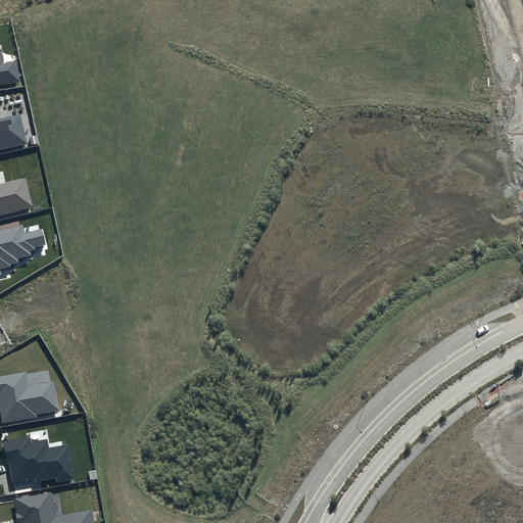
[(0,49),(0,83),(18,81),(15,58),(5,60),(3,49),(0,49)]
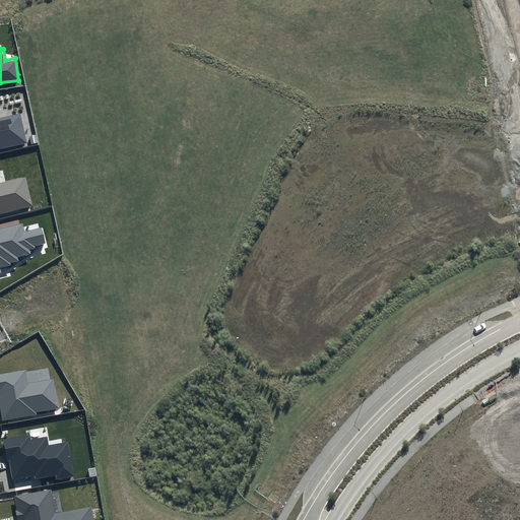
[(0,149),(27,143),(21,114),(0,118),(0,149)]
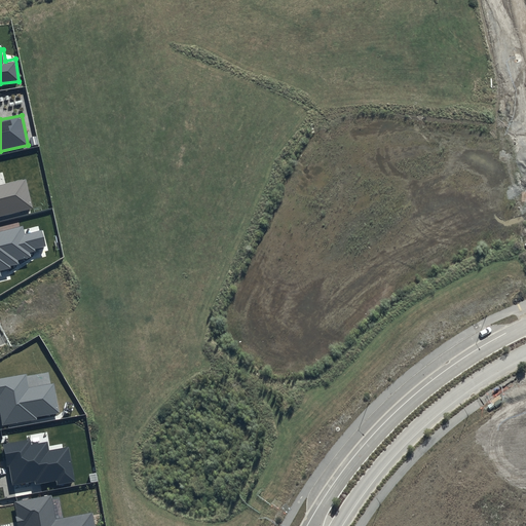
[(0,216),(33,209),(26,179),(0,185),(0,216)]
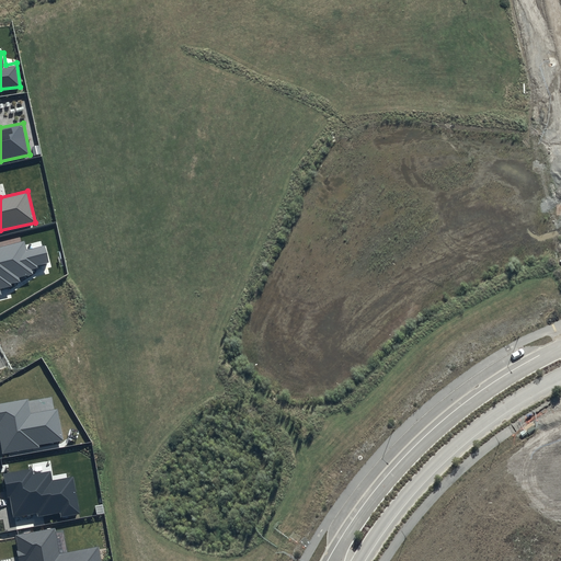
[(0,296),(2,296),(1,289),(12,287),(11,284),(20,282),(19,277),(32,274),(31,270),(37,267),(36,264),(47,262),(44,247),(26,251),(24,242),(0,247),(0,296)]
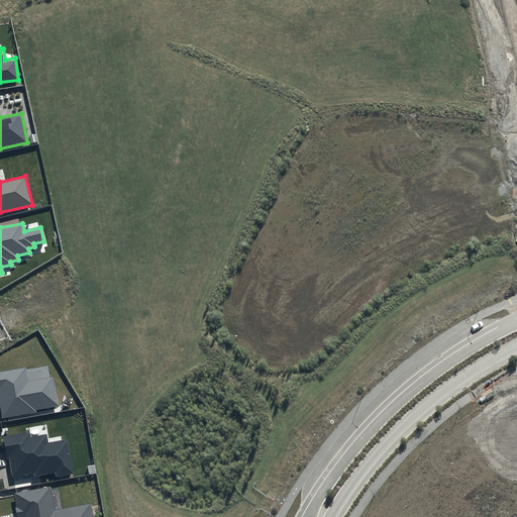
[(26,368),(0,372),(0,404),(2,418),(36,412),(35,410),(59,406),(54,377),(28,381),(26,368)]
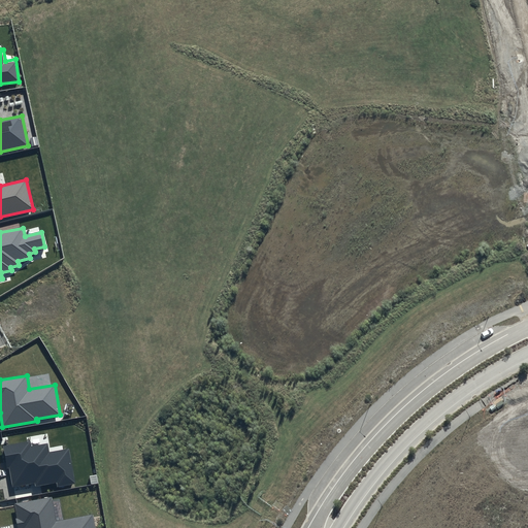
[(31,441),(3,446),(7,468),(9,468),(12,487),(35,483),(35,487),(57,483),(57,487),(75,484),(69,449),(50,452),(48,443),(32,447),(31,441)]
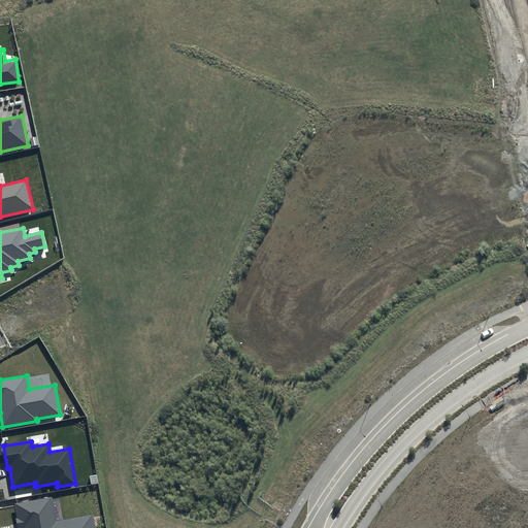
[(56,521),(52,497),(14,503),(18,519),(15,519),(17,527),(95,527),(93,515),(56,521)]
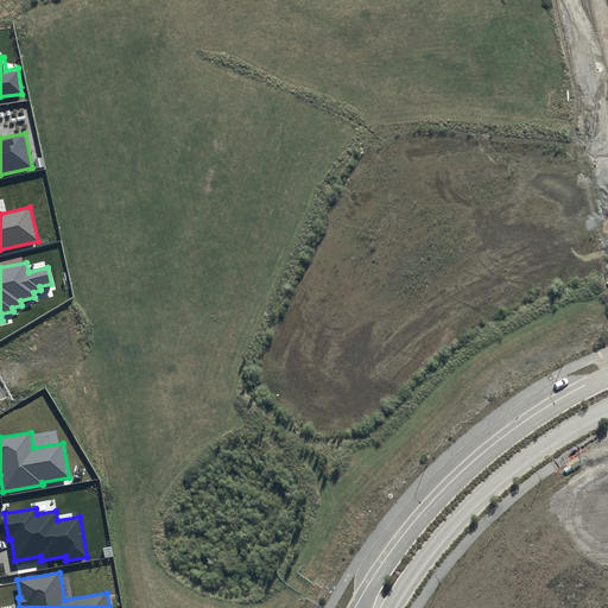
All buildings are outlined.
